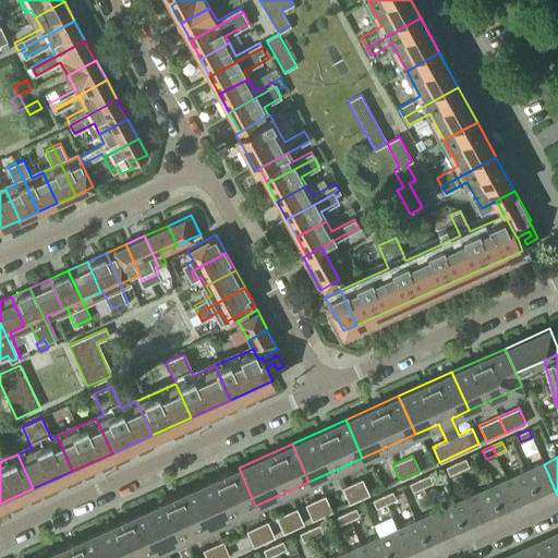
[(469,465),(464,458),(455,462),(459,470),(469,465)]
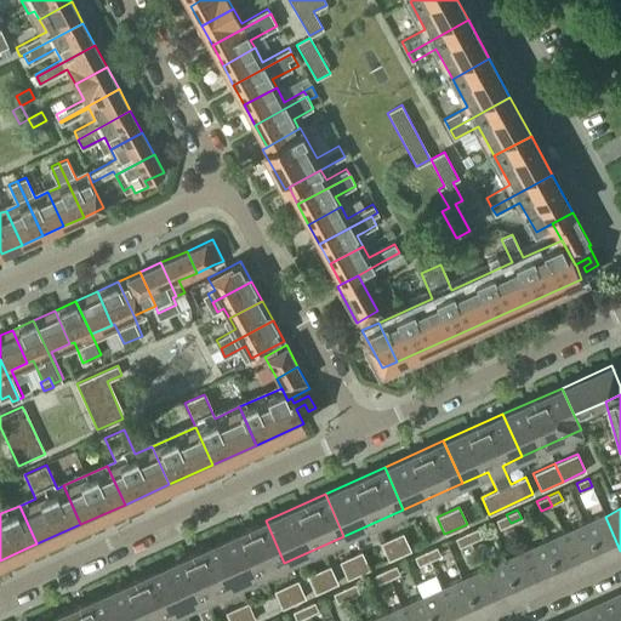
[(500,528),(511,523),(506,514),(495,519),(500,528)]
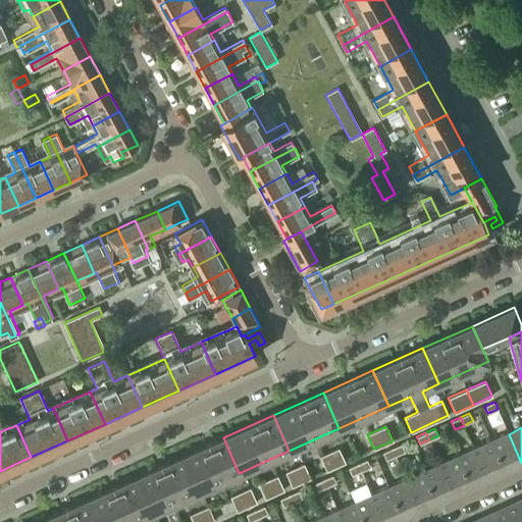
[(505,471),(521,463),(509,434),(491,441),(505,471)]
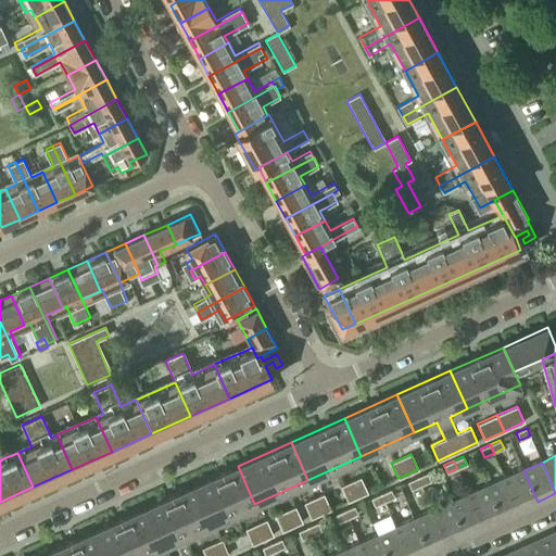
[(202,528),(254,504),(238,466),(185,490),(202,528)]
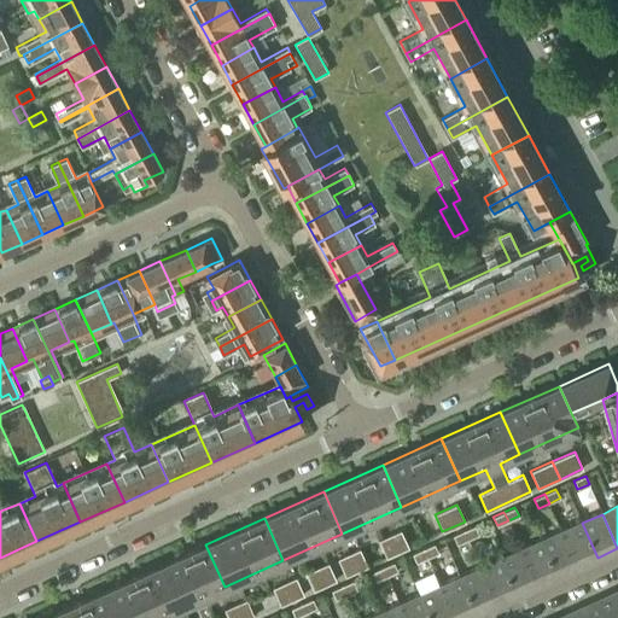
[(598,558),(582,523),(561,532),(577,567),(598,558)]
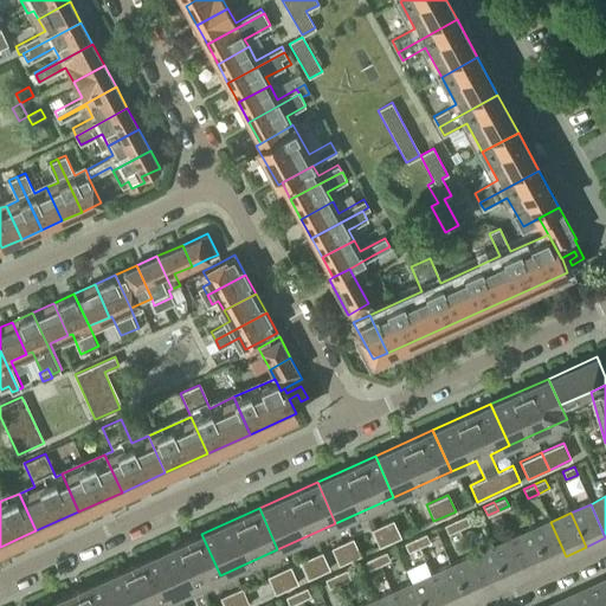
[(469,524),(465,515),(455,520),(458,529),(469,524)]
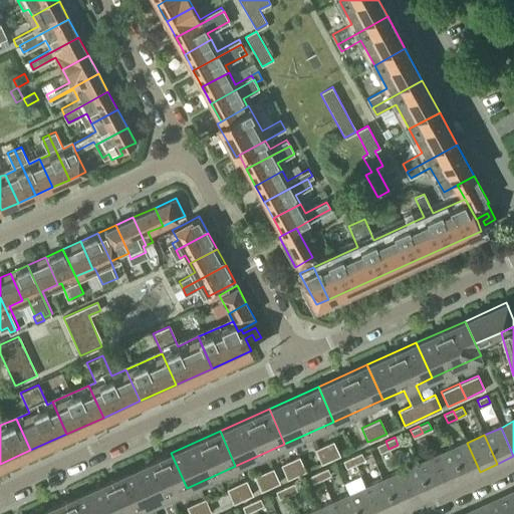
[(339,455),(332,441),(314,450),(321,464),(339,455)]
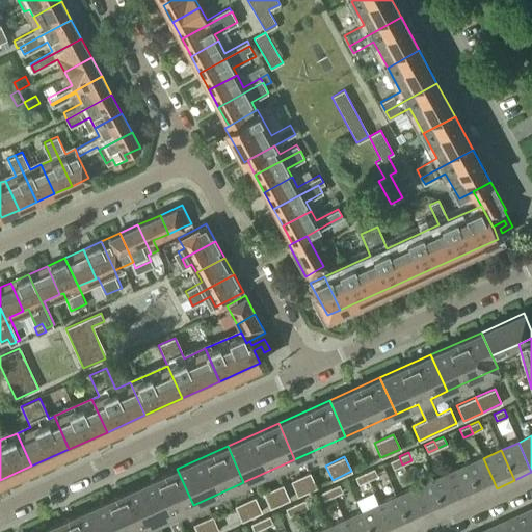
[(402,464),(399,456),(390,460),(393,469),(402,464)]
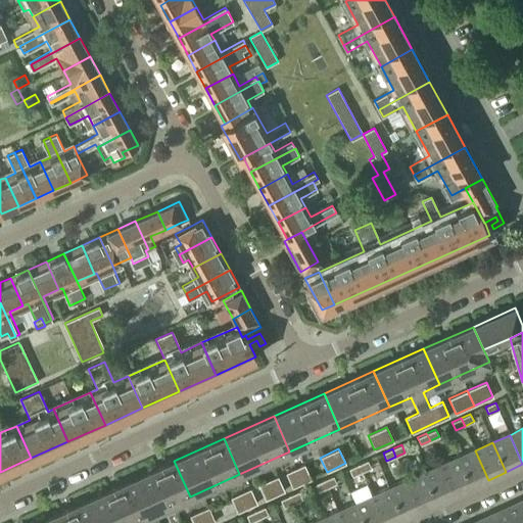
[(471,487),(488,480),(475,450),(458,459),(471,487)]
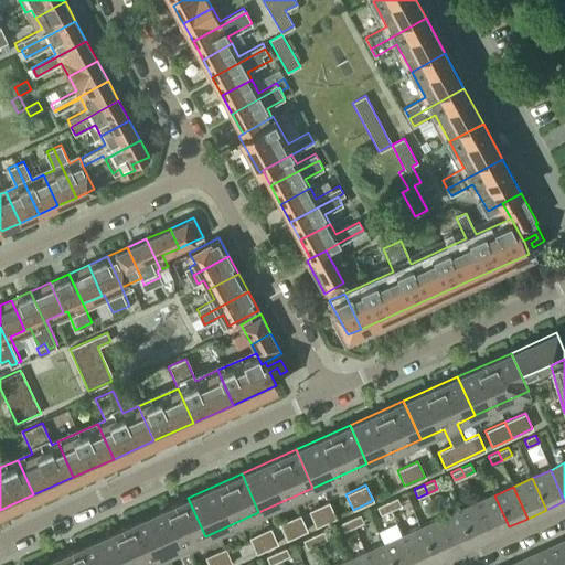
[(490,535),(509,526),(494,496),(476,503),(490,535)]
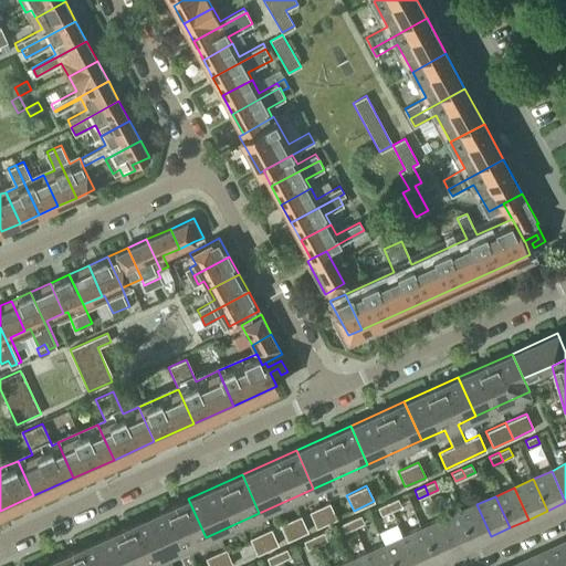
[(387,502),(390,511),(400,506),(397,498),(387,502)]
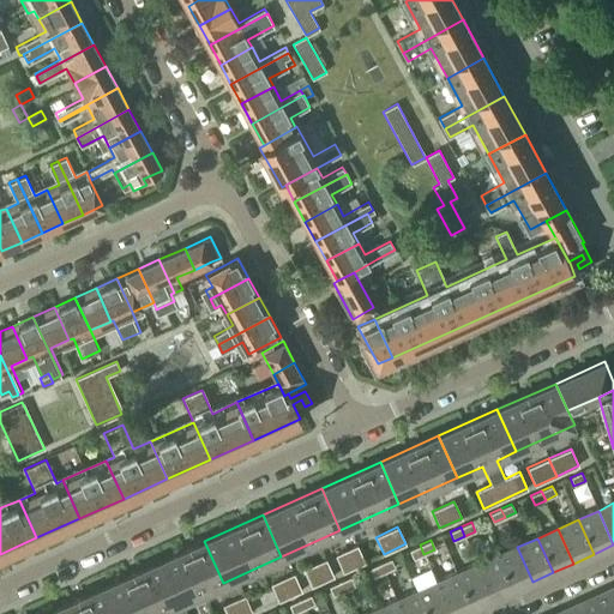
[(223,583),(204,541),(145,567),(164,609),(223,583)]
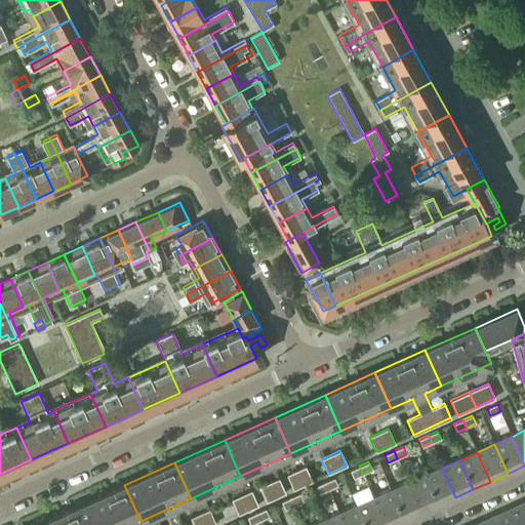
[(312,480),(305,466),(286,475),(292,489),(312,480)]
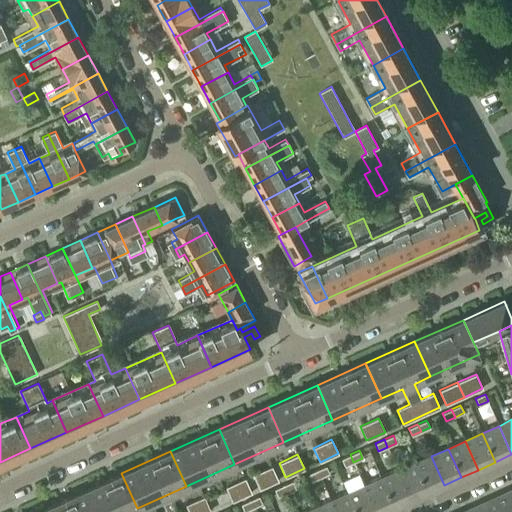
[(353,462),(350,454),(341,458),(344,466),(353,462)]
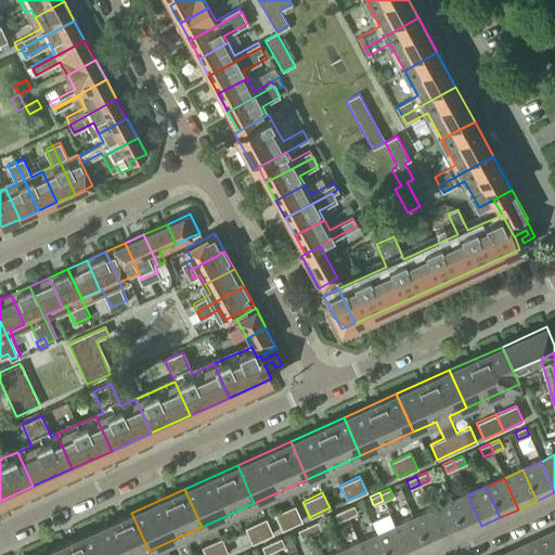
[(463,534),(481,526),(467,494),(450,503),(463,534)]
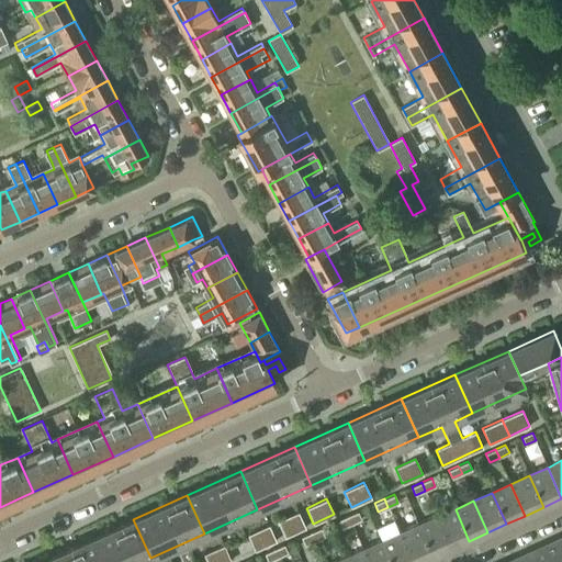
[(451,549),(469,541),(456,509),(437,517),(451,549)]
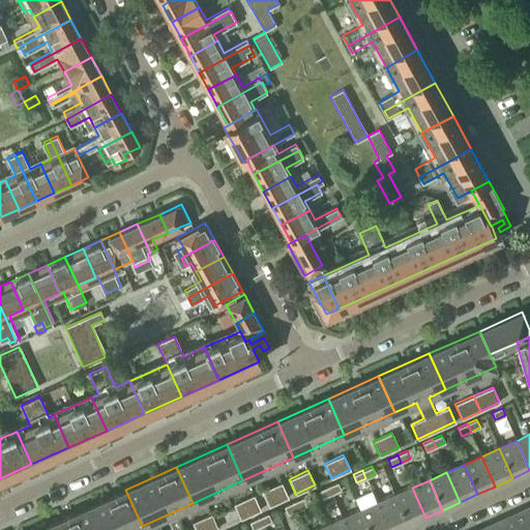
[(341,490),(336,481),(327,487),(331,494),(341,490)]
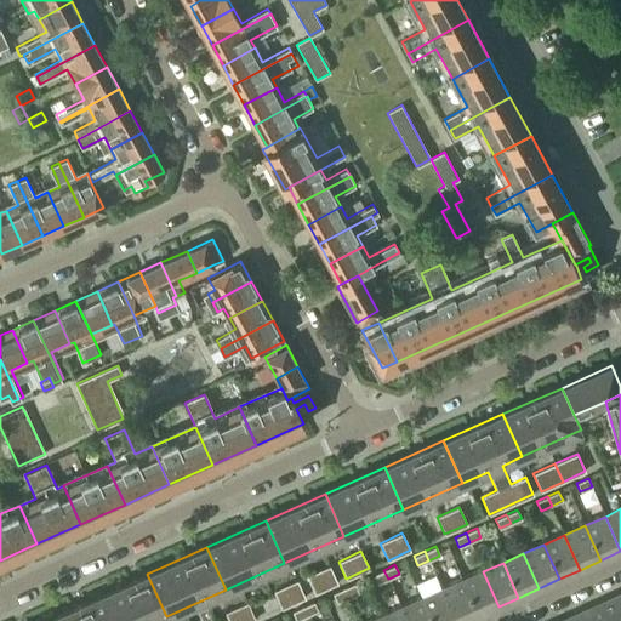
[(337,582),(329,565),(306,575),(314,593),(337,582)]
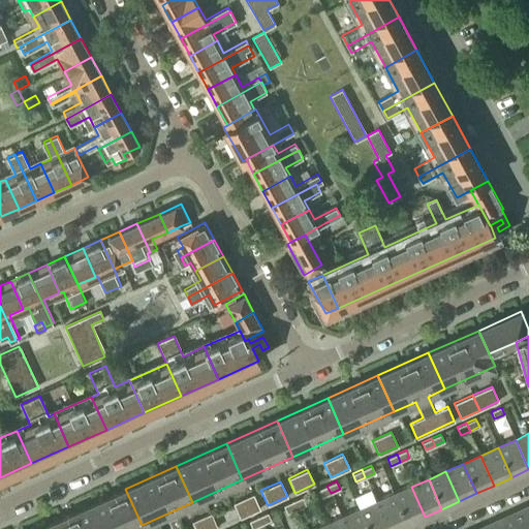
[(331,493),(327,486),(318,490),(321,497),(331,493)]
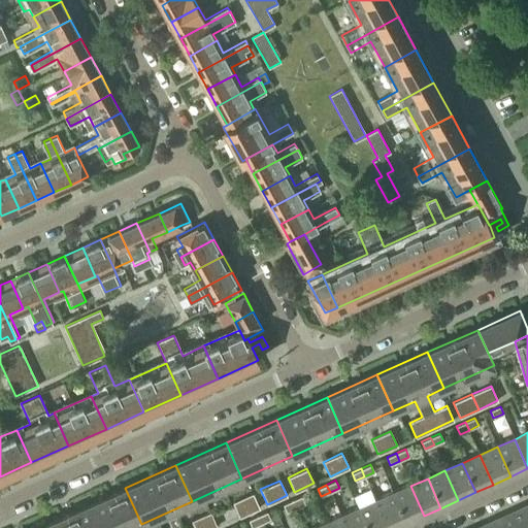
[(406,524),(424,516),(410,486),(393,494),(406,524)]
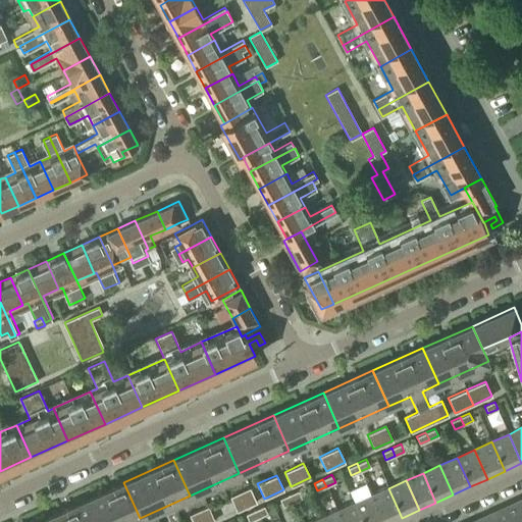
[(81,521),(131,521),(140,518),(123,482),(73,505),(81,521)]
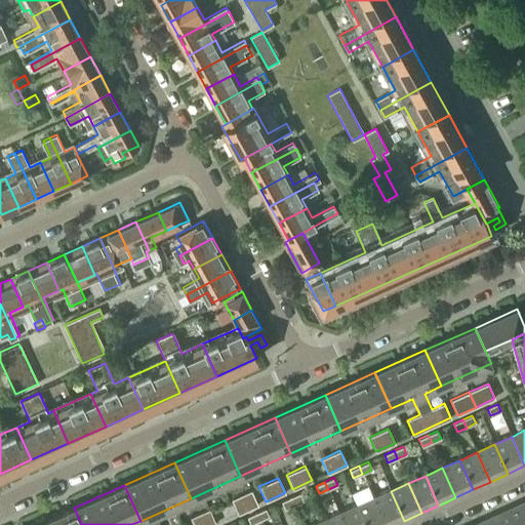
[(257,506),(251,490),(231,499),(238,514),(257,506)]
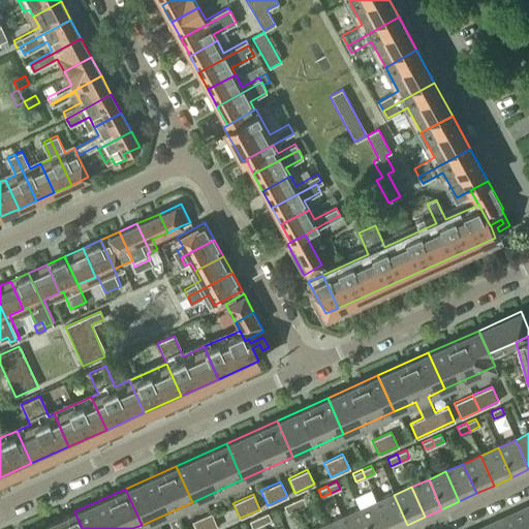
[(397,528),(407,525),(394,495),(376,503),(387,528),(397,528)]
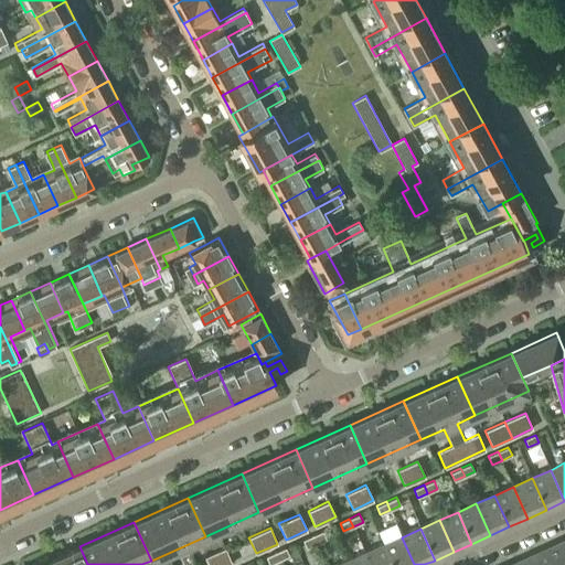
[(326,539),(322,531),(312,535),(316,543),(326,539)]
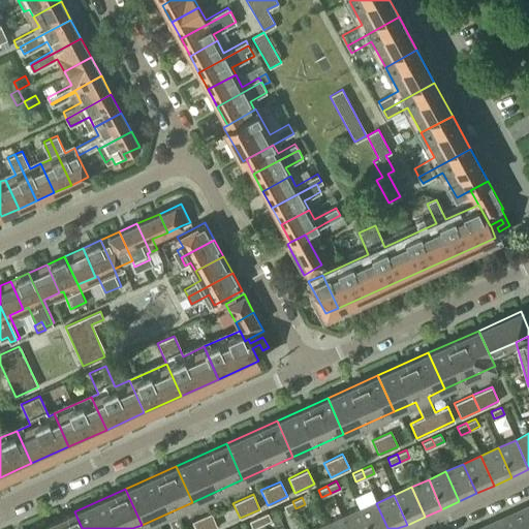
[(286,512),(296,508),(292,501),(283,505),(286,512)]
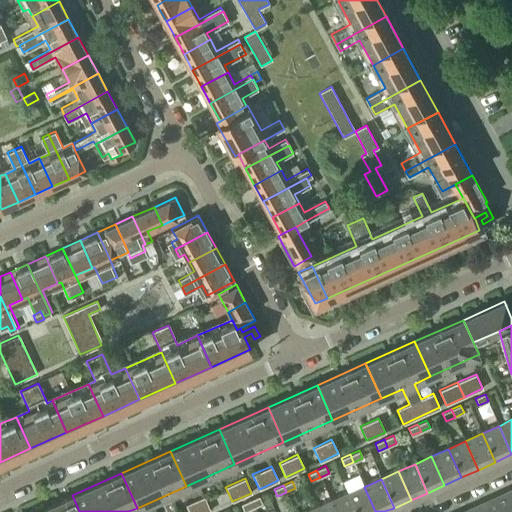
[(354,511),(375,511),(364,487),(347,494),(354,511)]
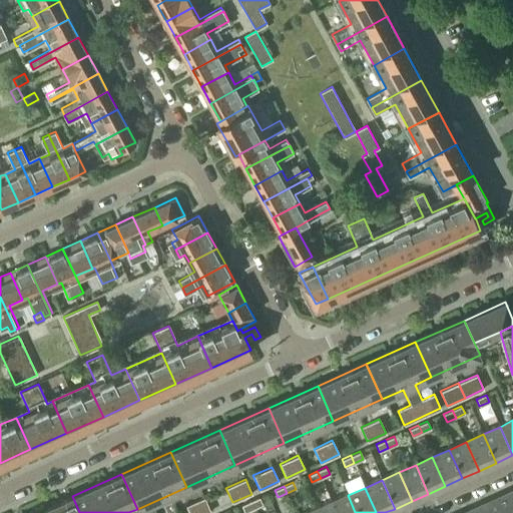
[(502,512),(512,512),(512,490),(496,499),(502,512)]
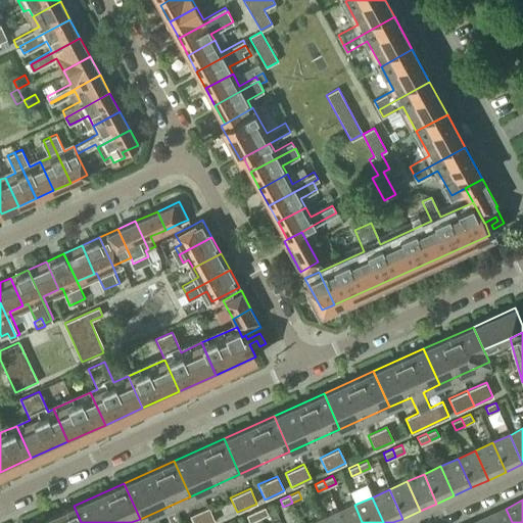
[(341,522),(362,522),(354,505),(337,513),(341,522)]
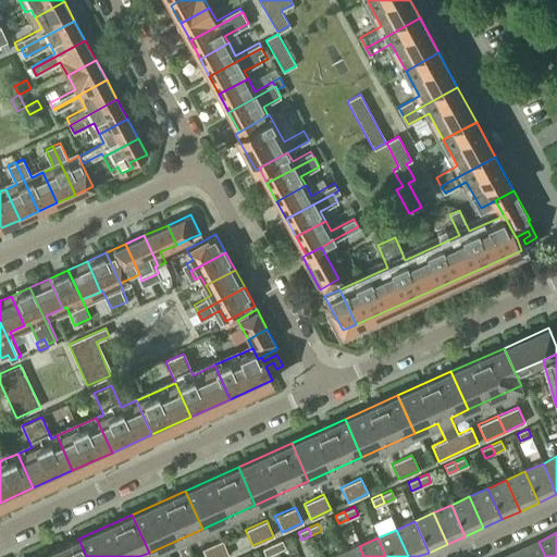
[(86,556),(78,539),(38,556),(86,556)]
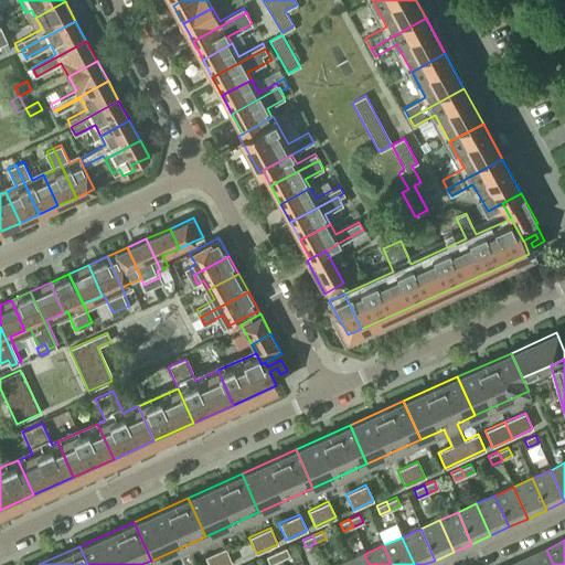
[(227,564),(232,564),(224,547),(204,557),(208,564),(227,564)]
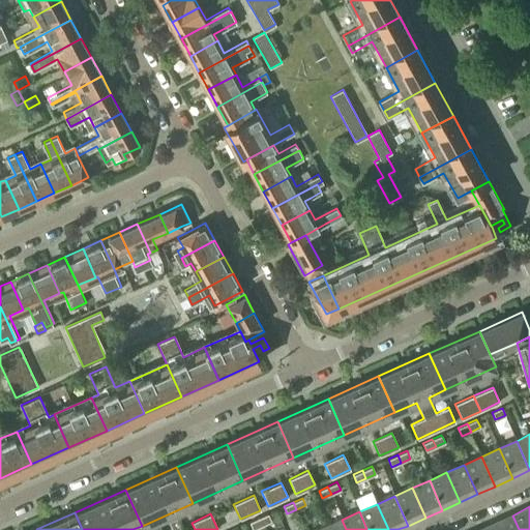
[(271,522),(268,513),(259,518),(262,526),(271,522)]
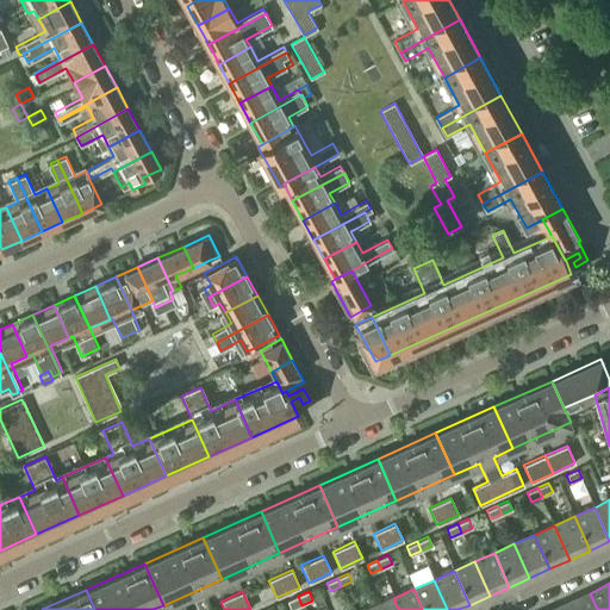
[(571,609),(597,609),(590,593),(568,603),(571,609)]
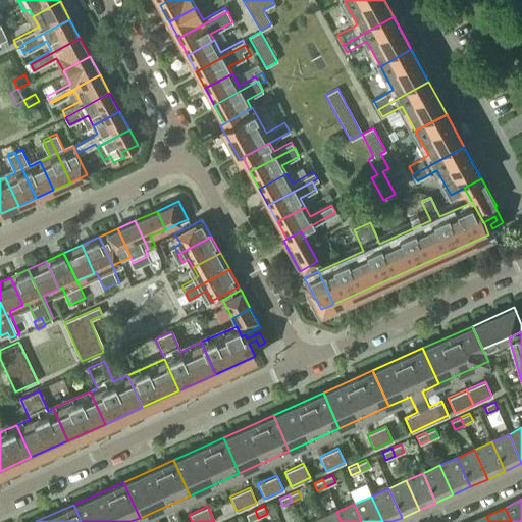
[(258,518),(255,510),(245,514),(249,521),(258,518)]
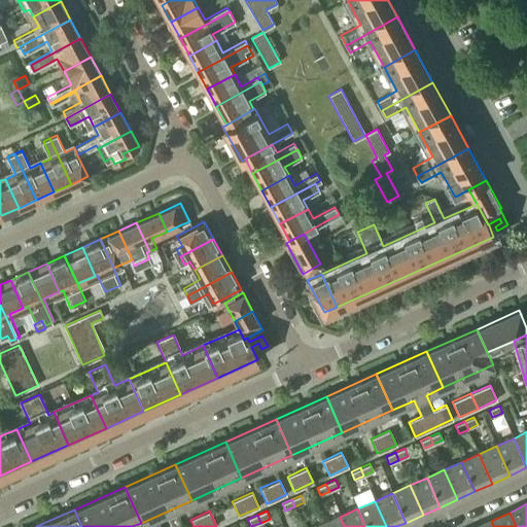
[(344,526),(340,517),(322,524),(323,526),(344,526)]
